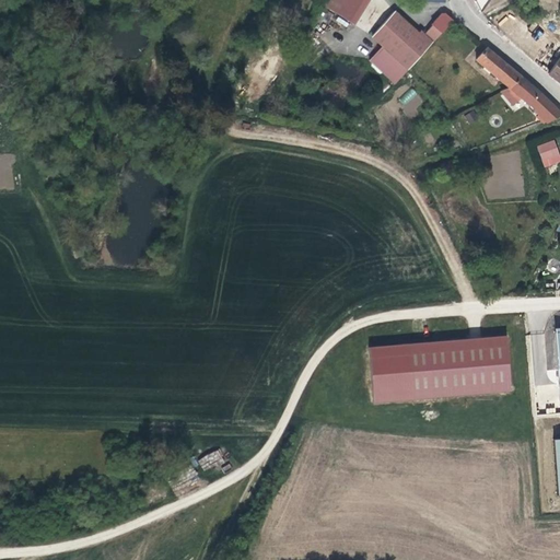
[(354,28),(371,0),(328,0),(324,10),(354,28)]
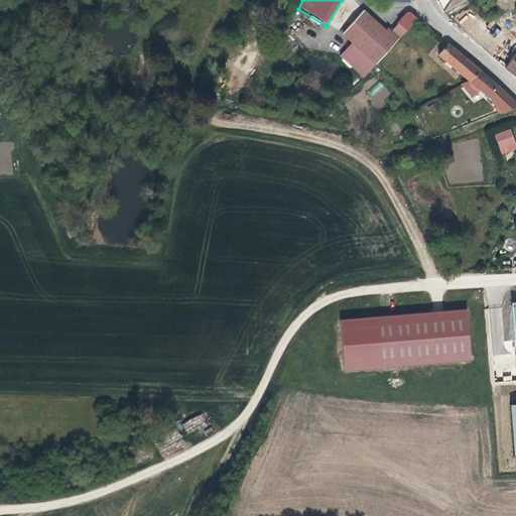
[(435,0),(441,13),(452,0),(435,0)]
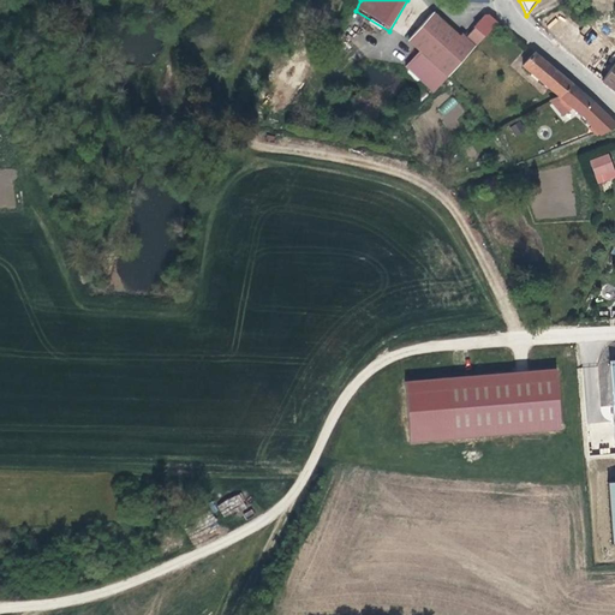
[(477,47),(497,23),(488,15),(483,17),(473,29),(475,29),(466,39),(477,47)]
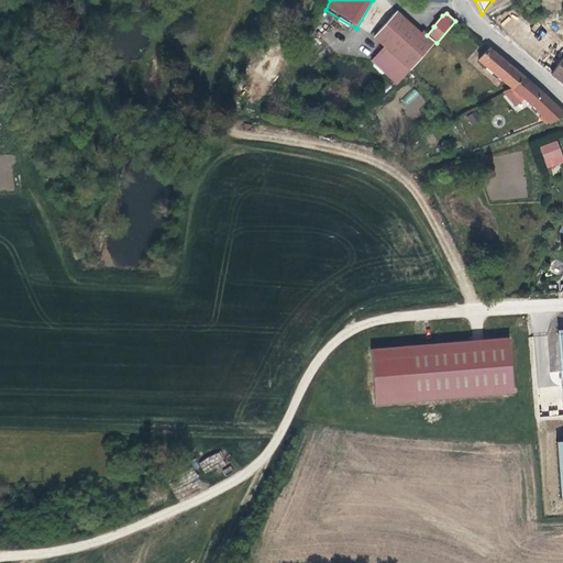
[(375,40),(386,50),(412,73),(434,46),(421,34),(397,14),(375,40)]
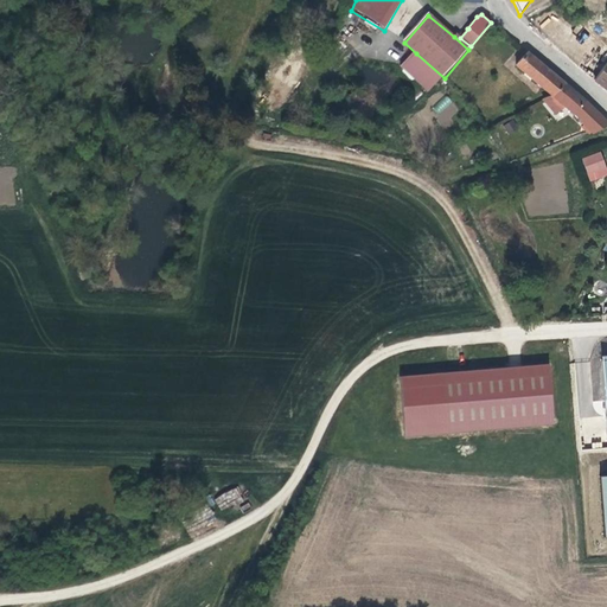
[(468,50),(471,46),(460,38),(455,34),(454,37),(468,50)]
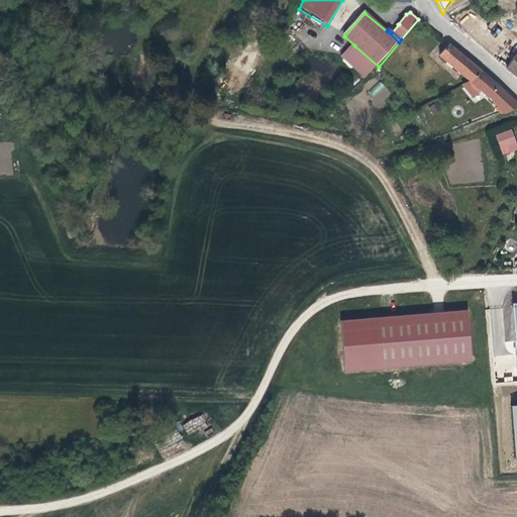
[(342,59),(368,80),(379,67),(354,45),(342,59)]
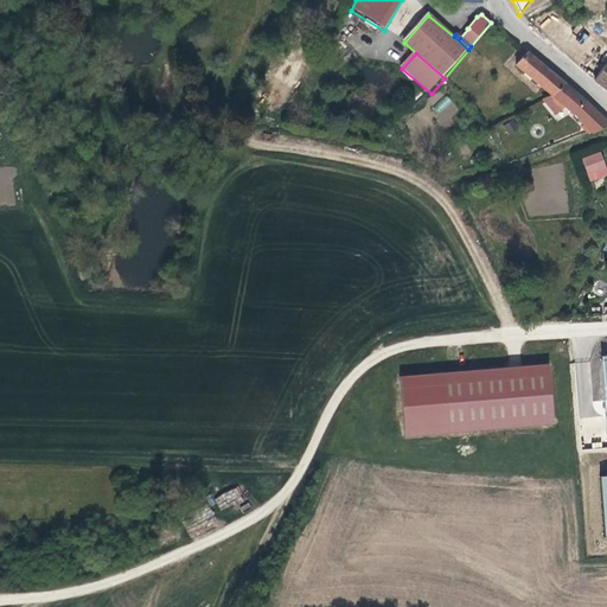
[(513,63),(548,94),(550,93),(551,94),(562,84),(526,53),(513,63)]
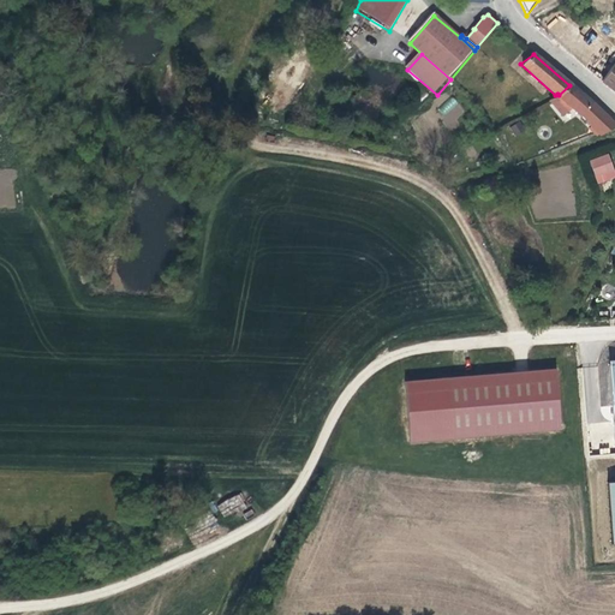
[(614,63),(601,82),(614,93),(614,63)]
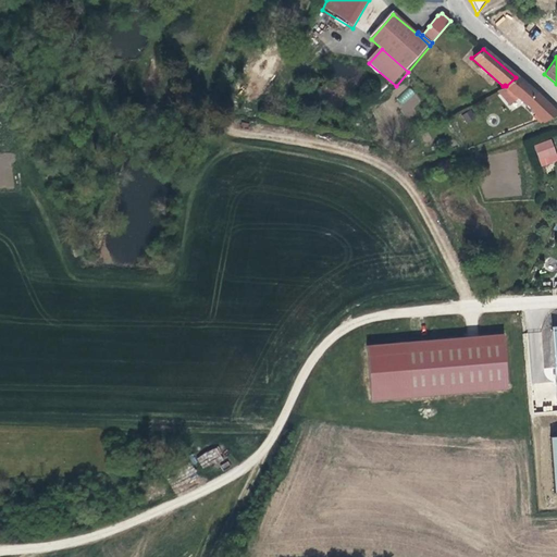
[(536,95),(516,77),(506,86),(523,103),(536,95)]
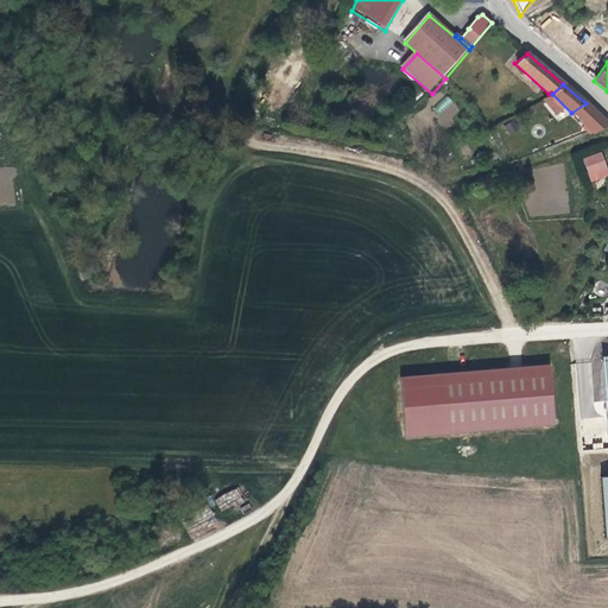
[(449,95),(430,107),(442,125),(460,112),(449,95)]
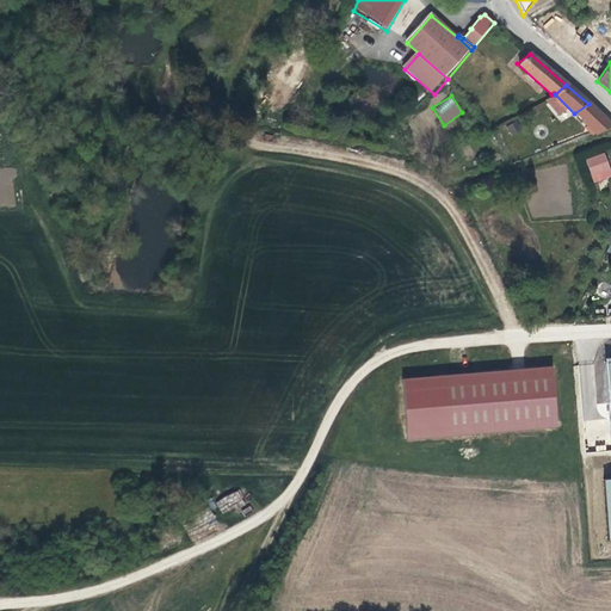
[(581,121),(597,111),(588,104),(574,113),(581,121)]
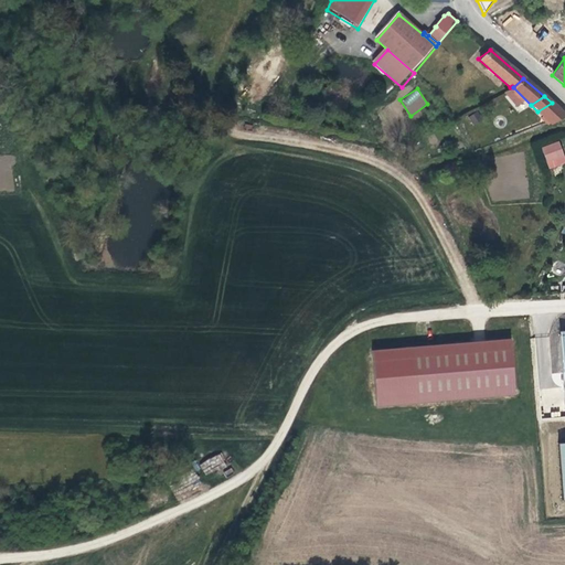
[(557,123),(564,118),(564,115),(552,103),(537,112),(552,125),(557,123)]
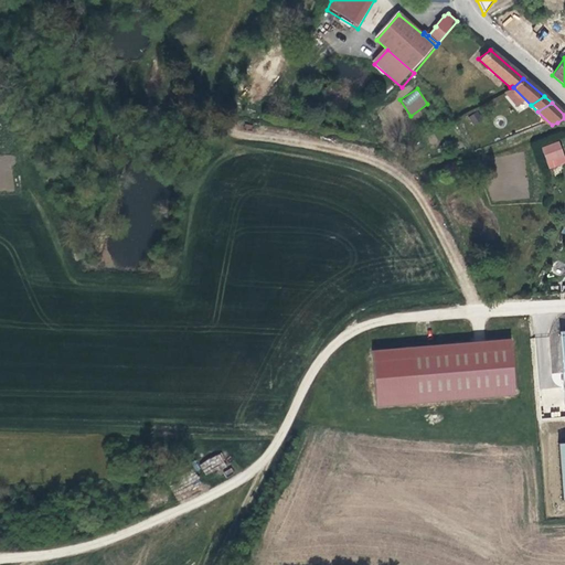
[(478,112),(468,116),(473,125),(482,119),(478,112)]
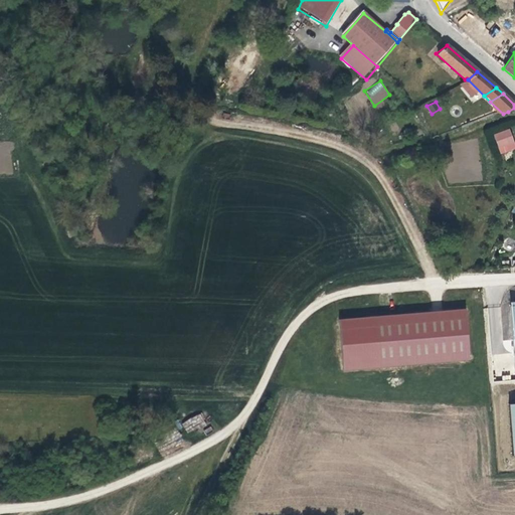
[(501,154),(514,149),(514,142),(510,128),(493,134),(501,154)]
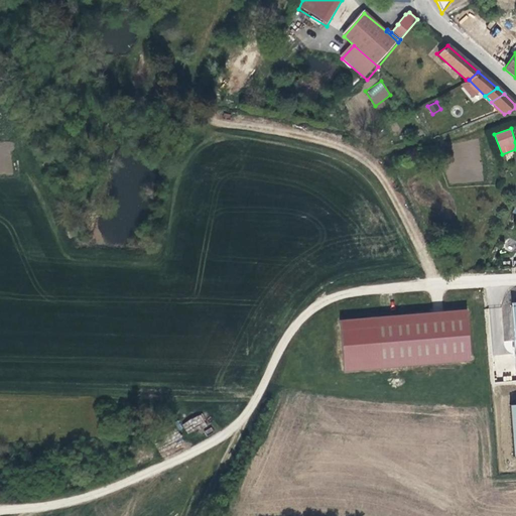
[(515,299),(507,300),(515,397),(505,398),(509,450),(515,449),(515,299)]
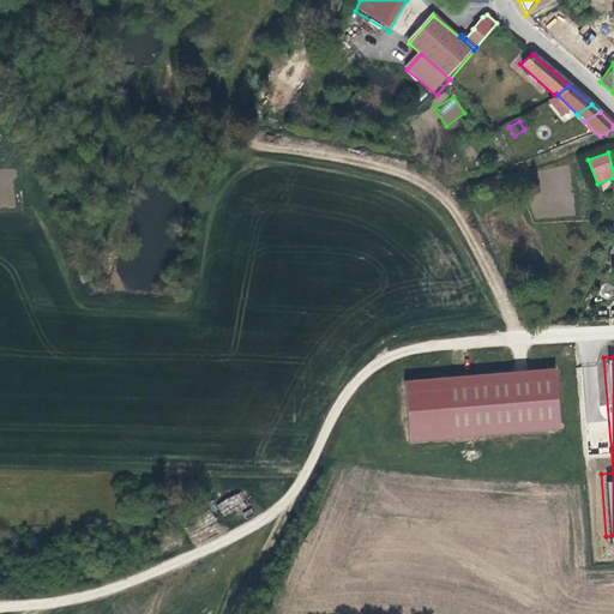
[(561,434),(557,372),(405,383),(410,445),(561,434)]
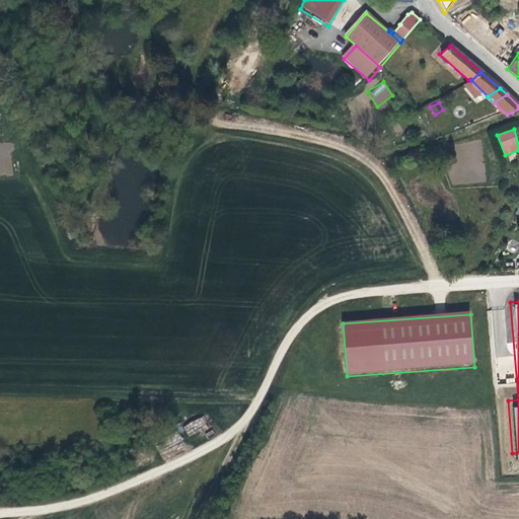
[(188,434),(208,426),(204,417),(183,426),(188,434)]
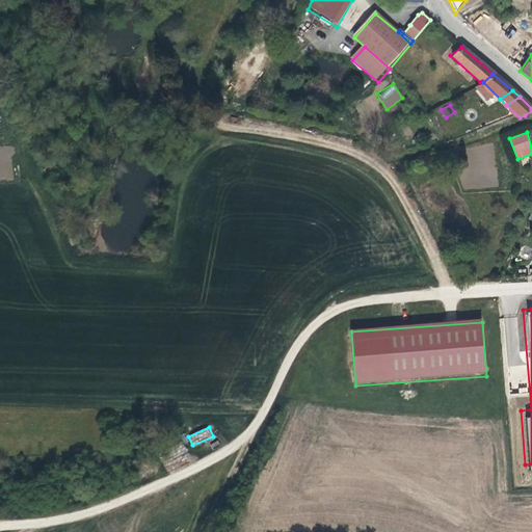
All buildings are outlined.
